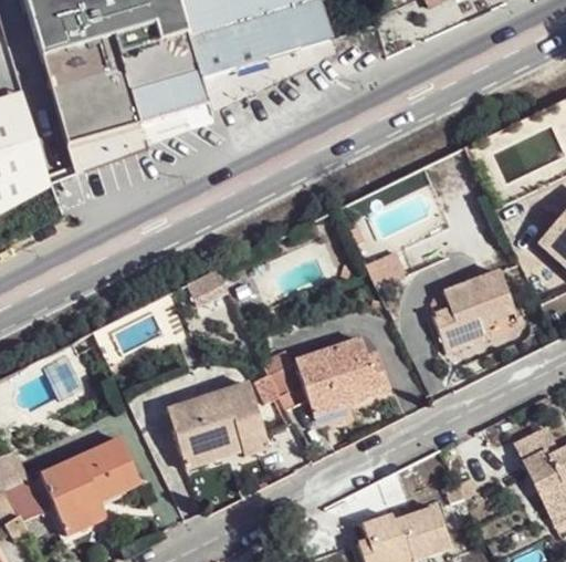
[(206,75),(178,0),(24,0),(79,153),(215,99),(206,75)]
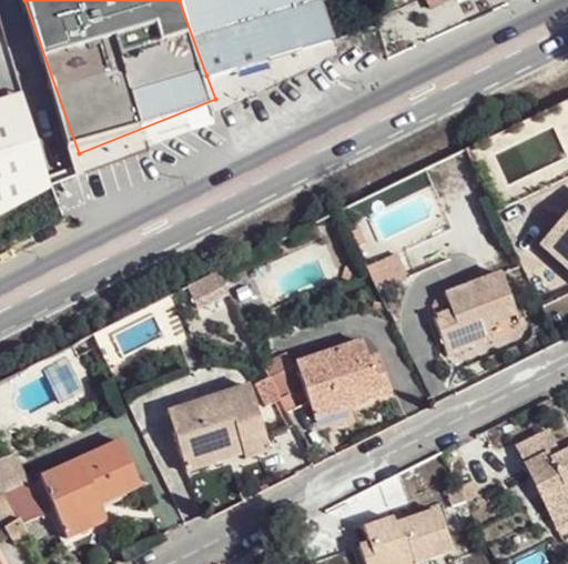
[(179,0),(206,76),(336,30),(325,0),(179,0)]
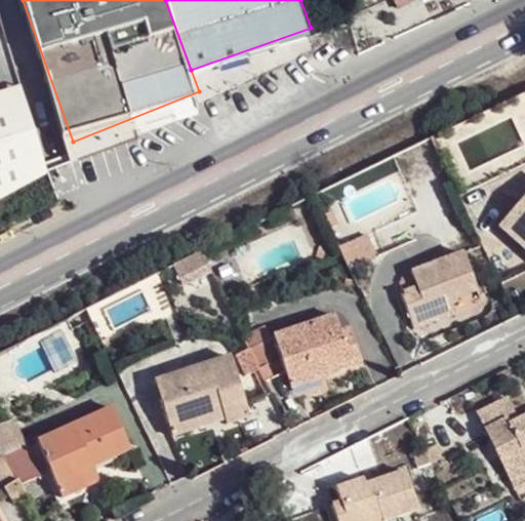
[(0,109),(24,184),(49,170),(22,83),(0,89),(0,109)]
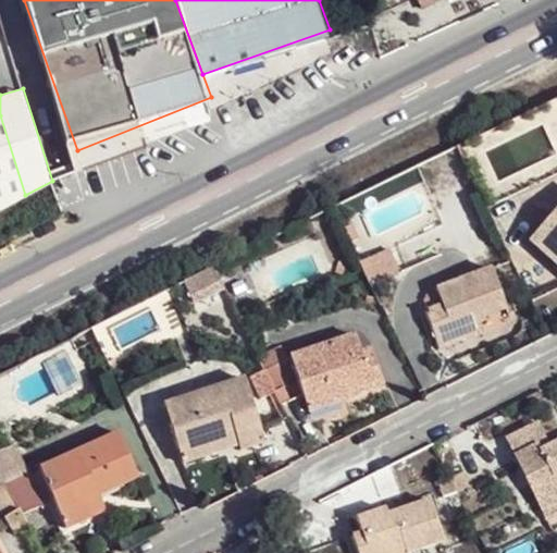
[(0,208),(25,195),(0,115),(0,208)]
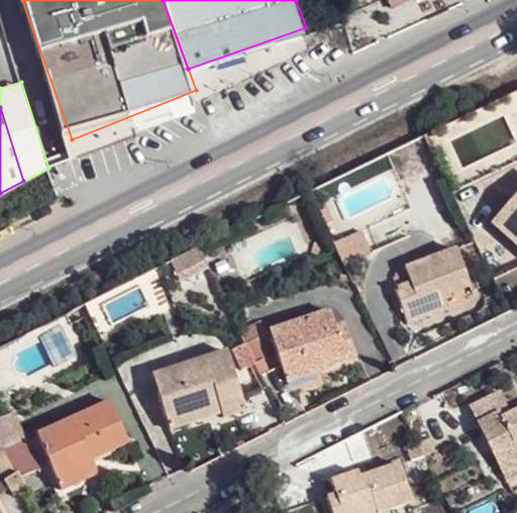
[(516,192),(492,221),(516,242),(516,192)]
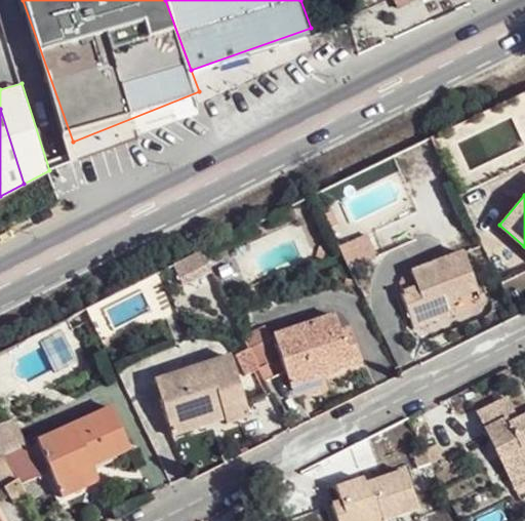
[(365,231),(337,246),(349,268),(376,252),(365,231)]
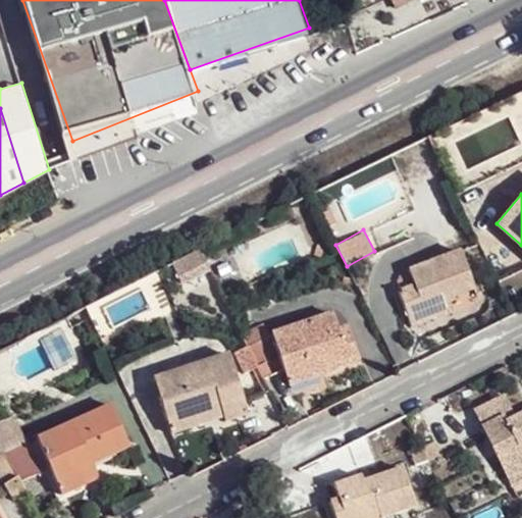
[(447,297),(450,296),(464,291),(477,285),(462,247),(411,266),(417,282),(399,289),(407,314),(440,302),(437,294),(445,292),(447,297)]
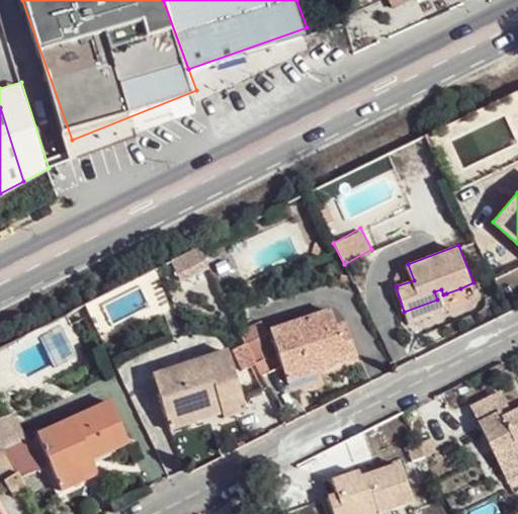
[(195,247),(168,260),(177,278),(204,264),(195,247)]
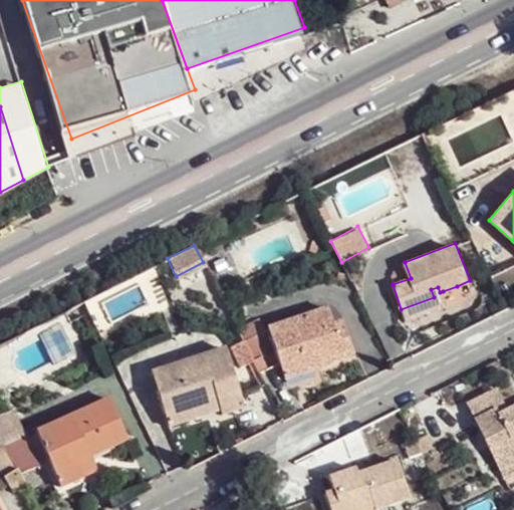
[(441,295),(440,292),(438,287),(431,289),(434,297),(441,295)]
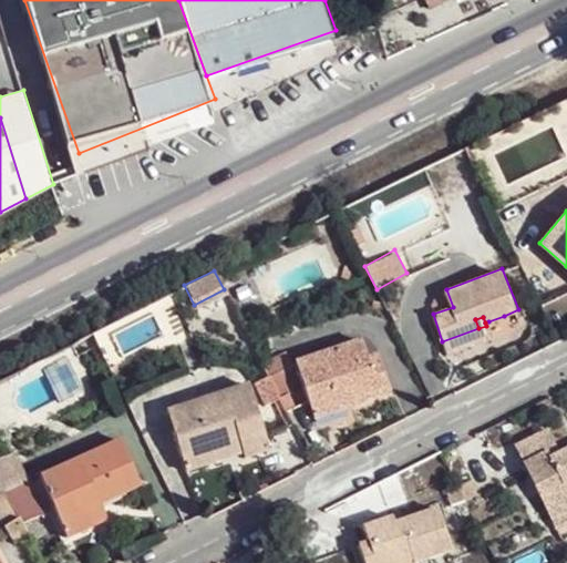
[(494,335),(488,321),(485,323),(486,326),(478,328),(442,341),(446,351),(494,335)]
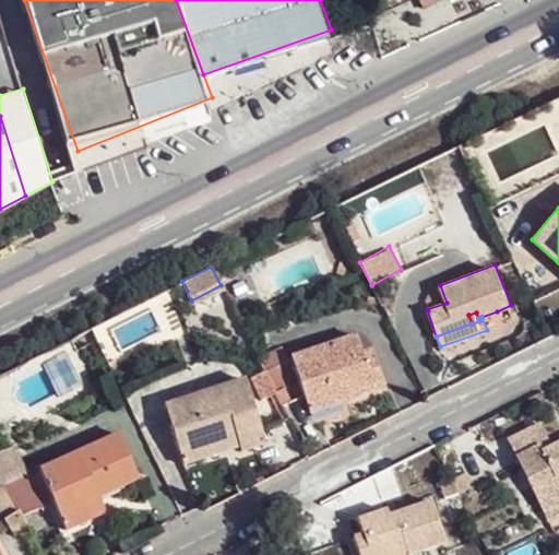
[(301,352),(316,397),(345,389),(344,385),(354,380),(358,396),(377,390),(396,385),(385,344),(372,346),(368,333),(301,352)]
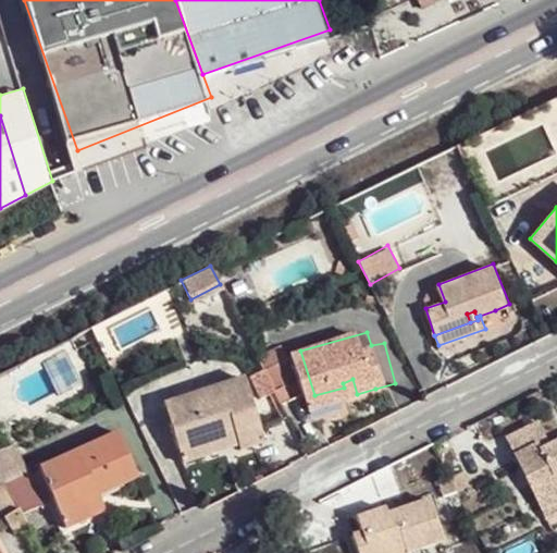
[(273,390),(262,368),(259,370),(270,392),(273,390)]
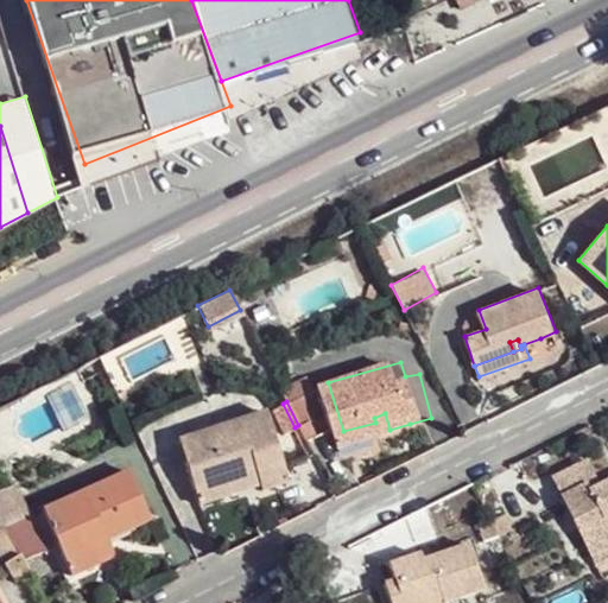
[(295,427),(283,404),(272,410),(284,433),(295,427)]
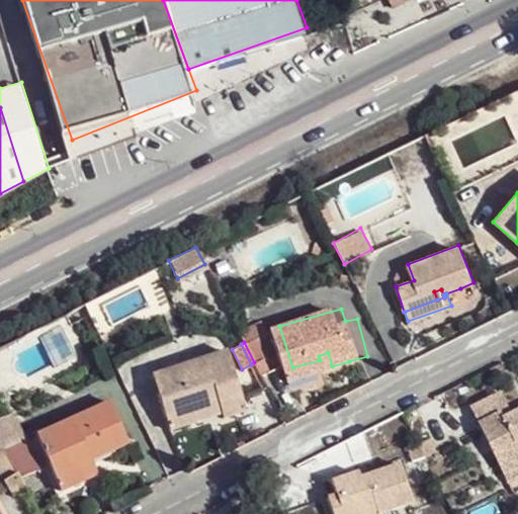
[(171,388),(151,394),(159,418),(210,402),(216,416),(217,420),(229,417),(241,413),(221,353),(166,370),(171,388)]
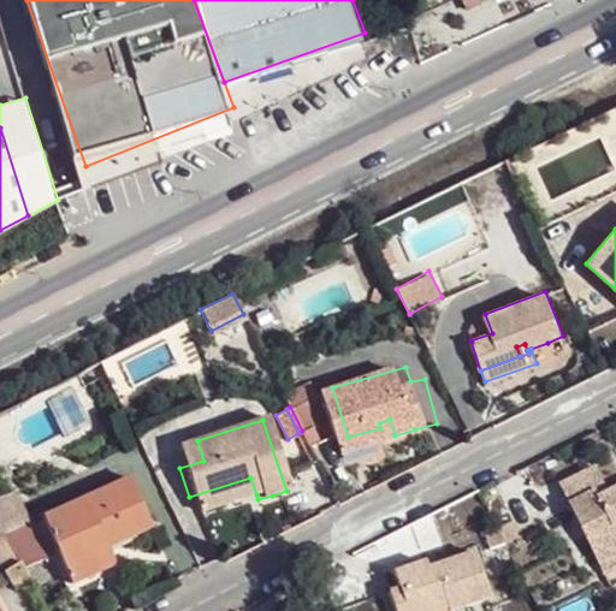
[(380,428),(348,437),(351,448),(385,438),(380,428)]
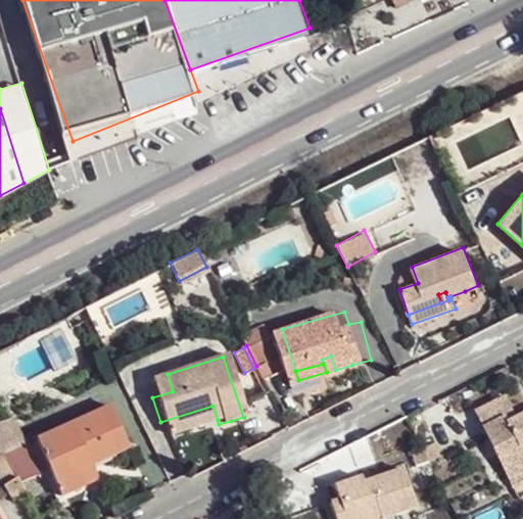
[(147,381),(152,397),(173,391),(168,374),(147,381)]
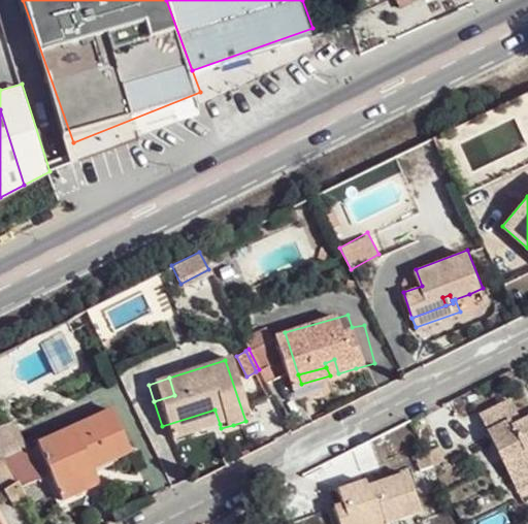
[(54,483),(91,461),(109,451),(128,440),(103,401),(32,444),(54,483)]
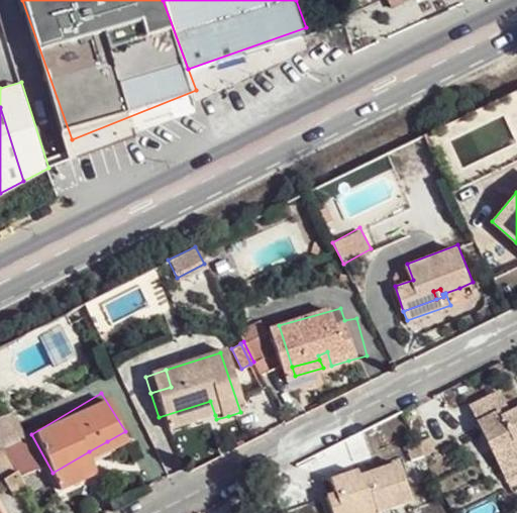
[(486,405),(473,411),(503,478),(516,471),(516,412),(507,417),(499,399),(486,405)]
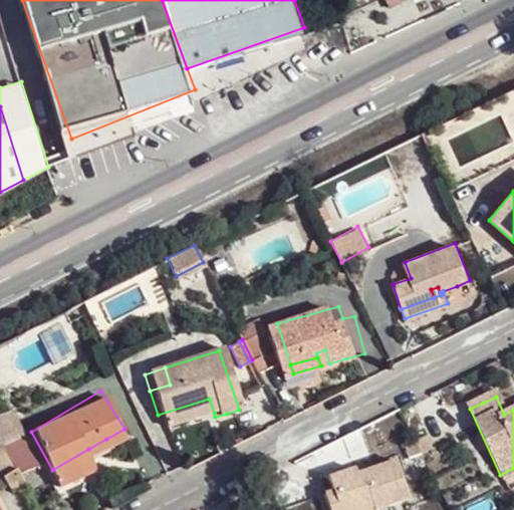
[(162,429),(214,413),(209,399),(158,415),(162,429)]
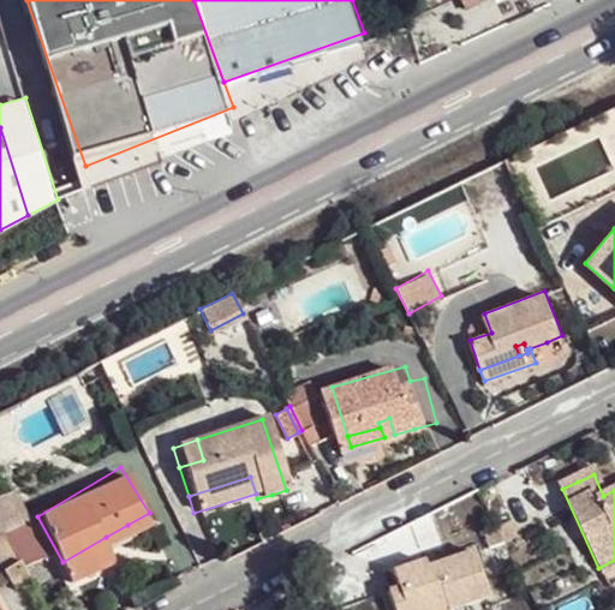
[(23,562),(0,520),(0,557),(7,570),(23,562)]
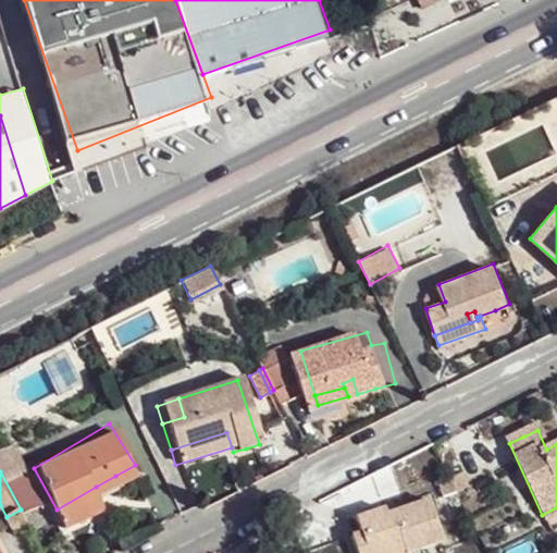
[(103,500),(96,487),(57,510),(65,523),(103,500)]
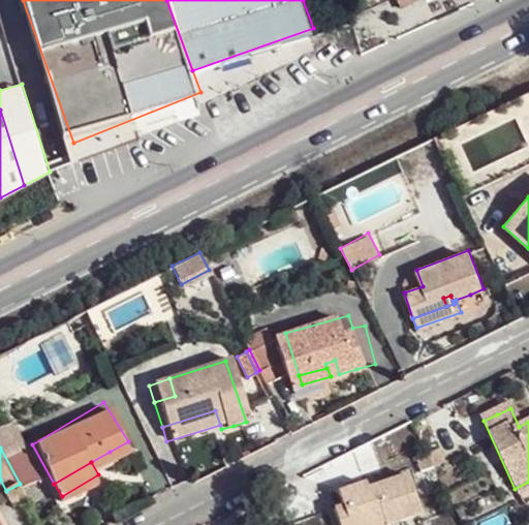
[(384,516),(385,523),(385,524),(389,524),(419,516),(406,476),(366,490),(365,485),(352,489),(340,493),(344,507),(336,511),(339,524),(374,524),(372,519),(384,516)]
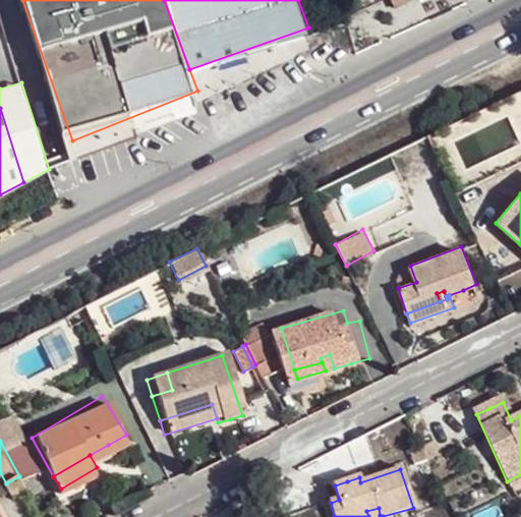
[(19,476),(6,483),(15,500),(29,493),(19,476)]
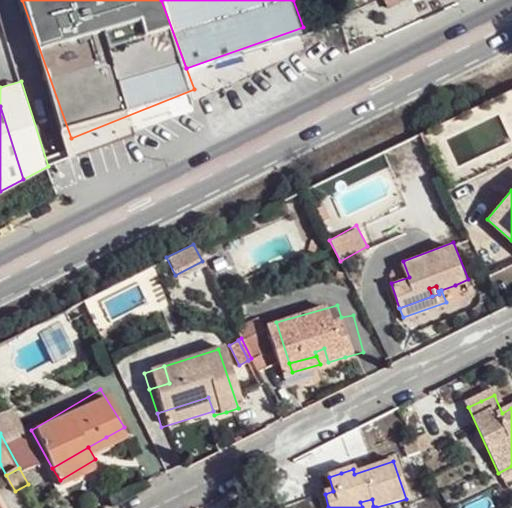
[(362,507),(367,507),(373,506),(372,499),(360,502),(362,507)]
